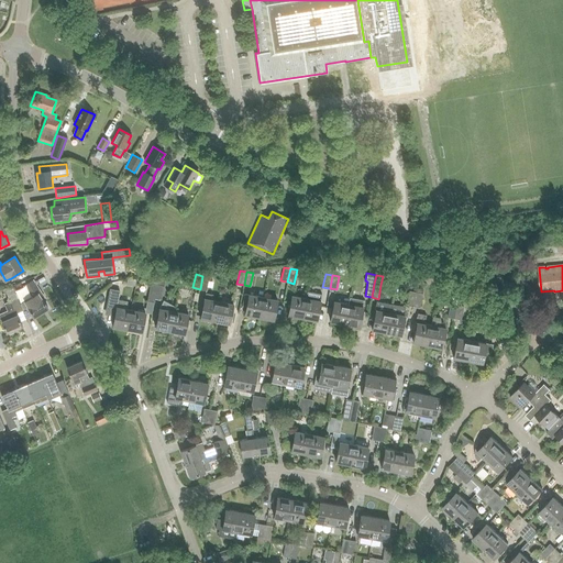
[(33,280),(24,286),(31,298),(24,302),(28,308),(34,318),(47,309),(42,299),(41,299),(39,295),(41,293),(33,280)]
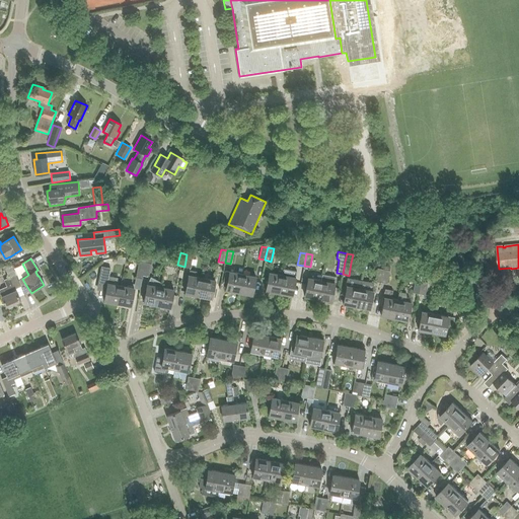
[(117,303),(121,285),(116,284),(117,278),(108,277),(112,261),(105,260),(102,262),(99,278),(101,279),(100,282),(107,284),(103,301),(117,303)]
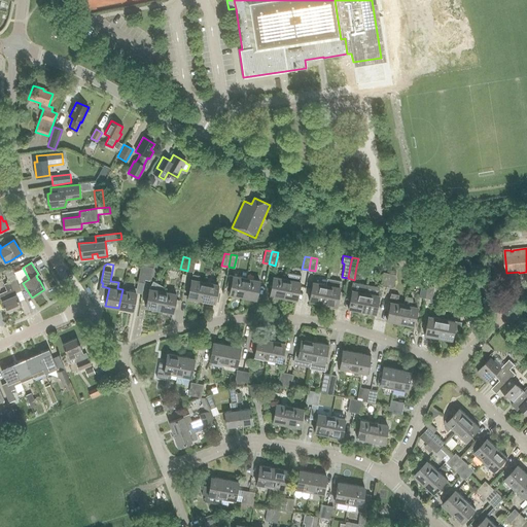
[(145,279),(148,267),(141,265),(135,292),(136,292),(142,294),(142,290),(145,279)]
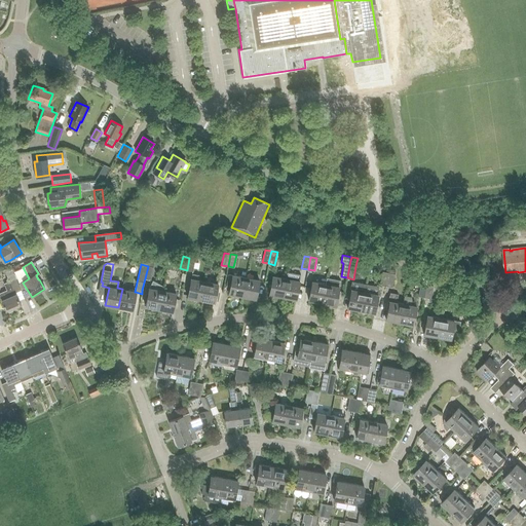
[(148,266),(145,278),(150,279),(153,267),(148,266)]
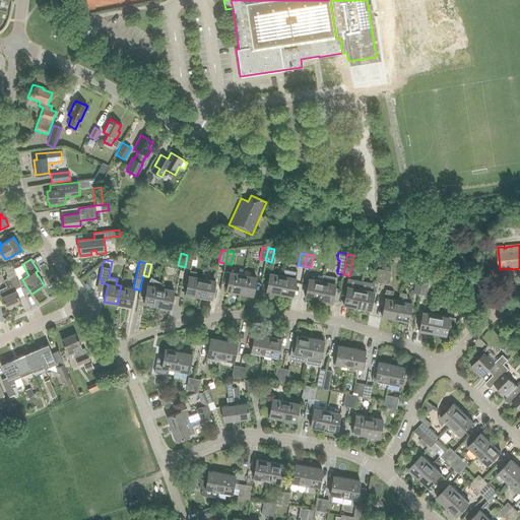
[(15,291),(14,289),(20,287),(10,264),(3,266),(8,278),(2,280),(5,287),(0,288),(0,293),(2,297),(6,308),(7,307),(8,309),(12,307),(12,305),(20,302),(16,290),(15,291)]
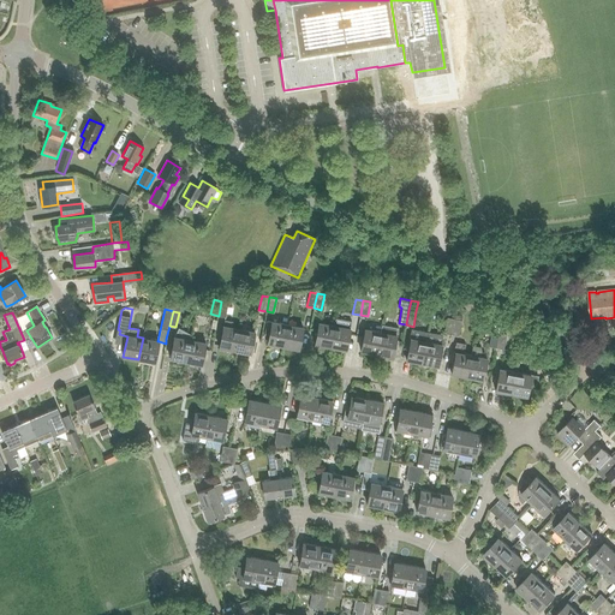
[(461,316),(455,315),(455,320),(454,320),(451,333),(458,335),(461,316)]
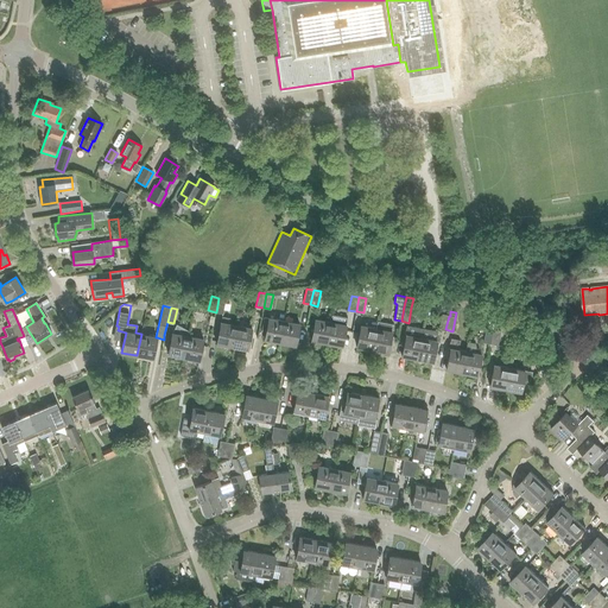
[(445,329),(449,316),(442,314),(438,328),(445,329)]
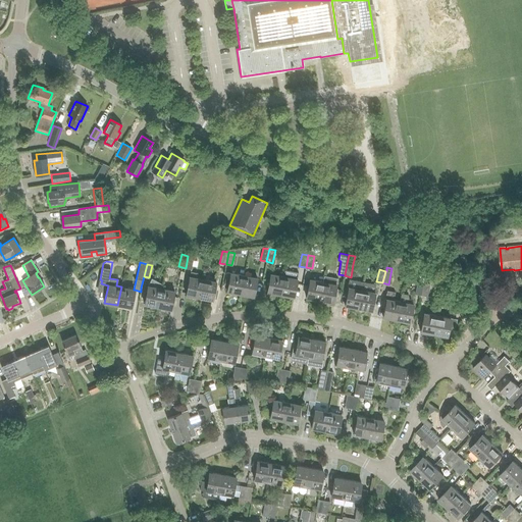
[(284,276),(280,295),(293,297),(297,278),(298,273),(285,270),(284,276)]
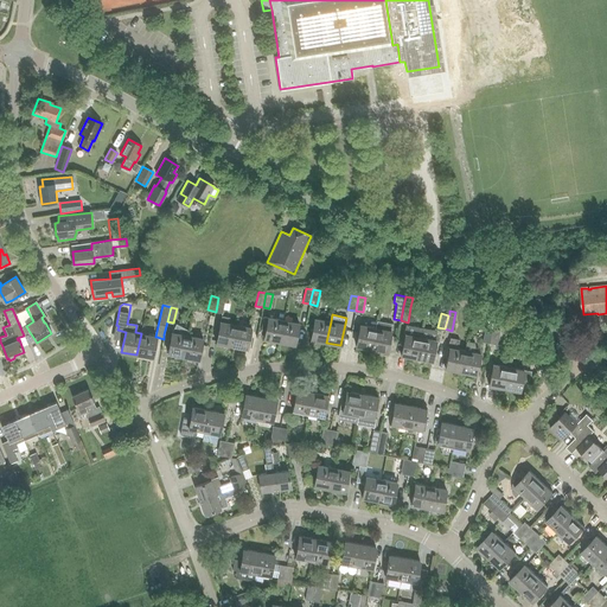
[(231,345),(235,324),(228,323),(229,317),(222,315),(216,343),(231,345)]
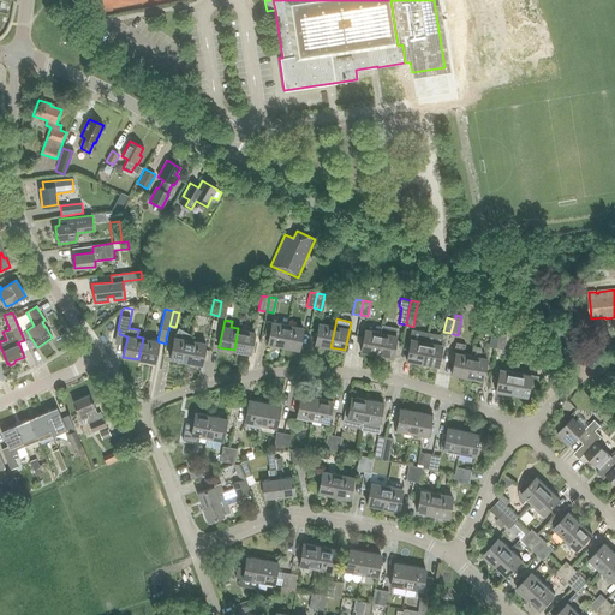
[(282,346),(287,324),(270,321),(270,322),(267,321),(264,335),(268,336),(267,342),(282,346)]
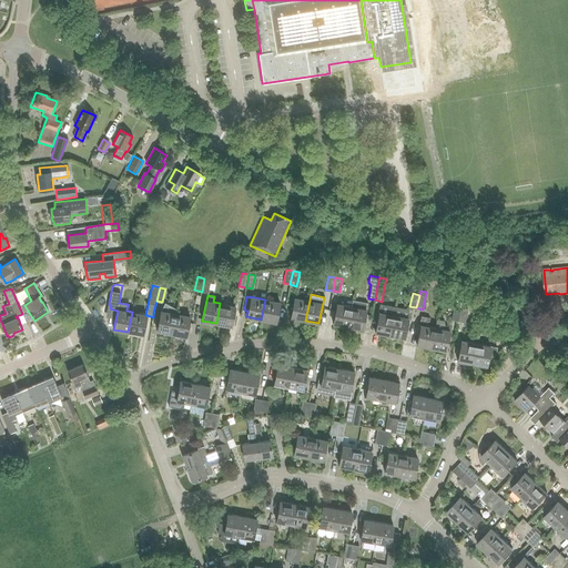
[(305,321),(310,301),(294,297),(290,317),(305,321)]
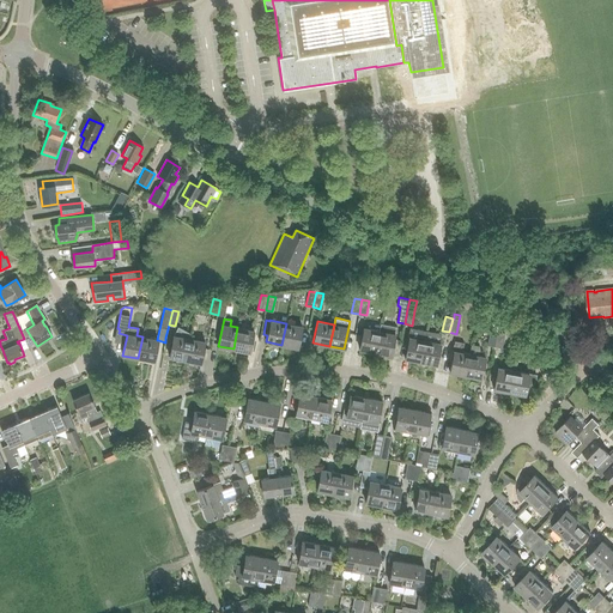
[(302,327),(286,323),(281,345),(297,349),(302,327)]
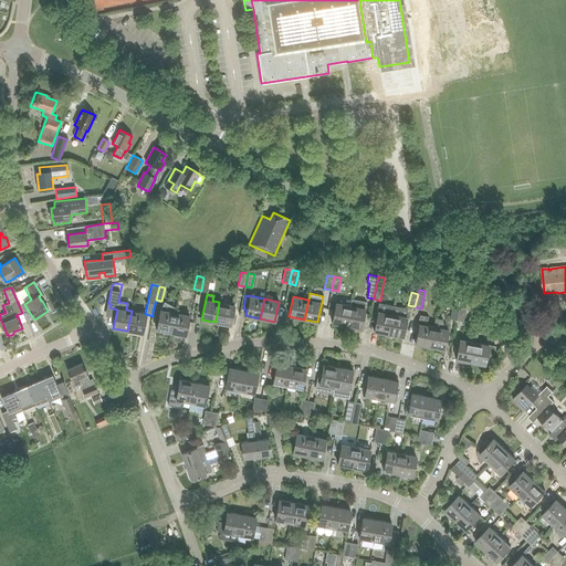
[(360,328),(365,308),(366,302),(350,299),(349,305),(345,325),(360,328)]
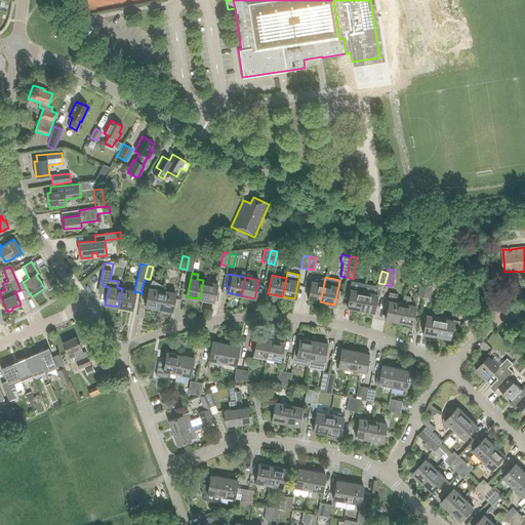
[(157,309),(161,289),(162,286),(152,280),(148,287),(144,306),(157,309)]
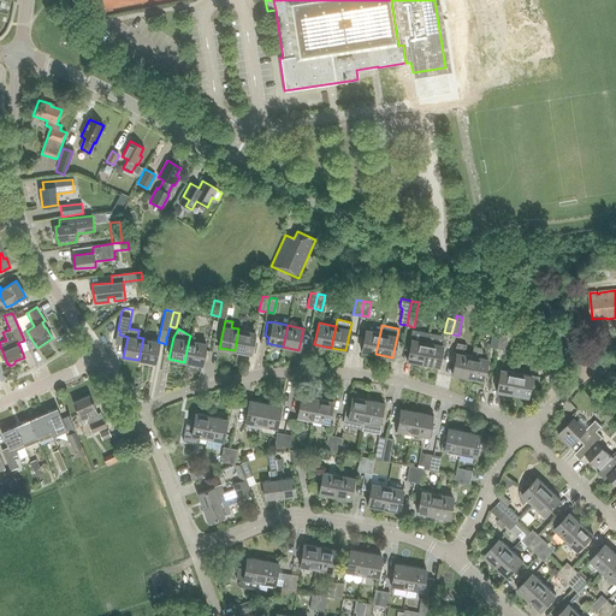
[(238,329),(235,350),(250,354),(255,332),(238,329)]
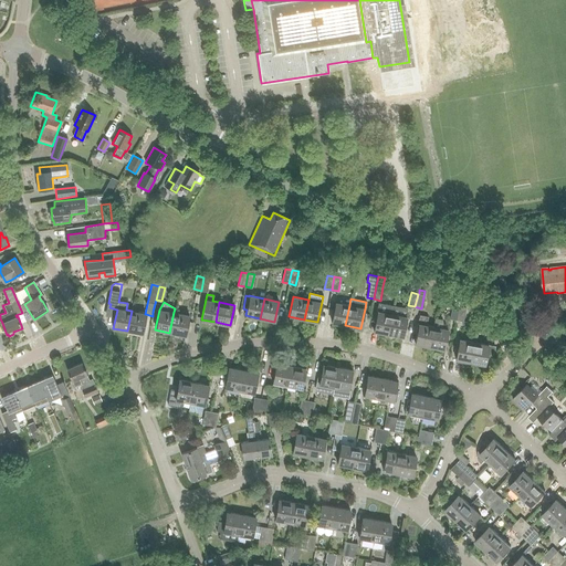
[(345,325),(349,305),(336,303),(332,323),(345,325)]
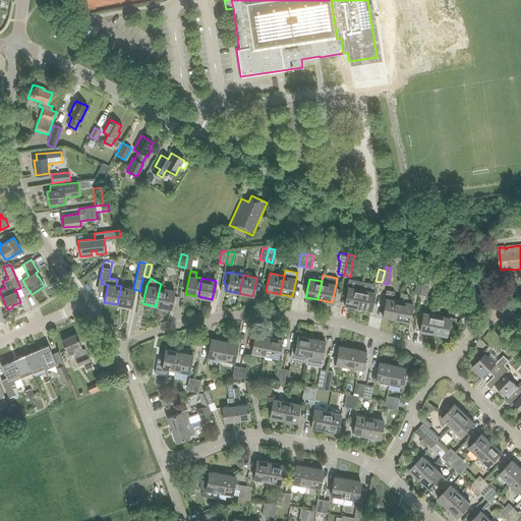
[(357,307),(362,281),(348,279),(346,286),(348,287),(344,304),(357,307)]
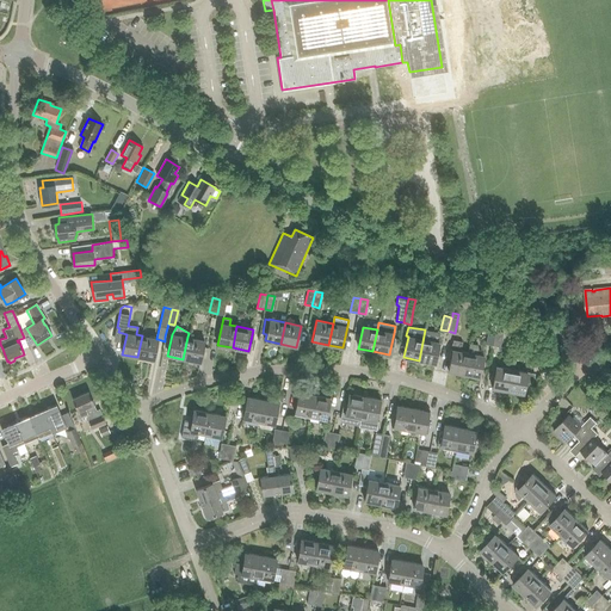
[(425,329),(419,360),(434,363),(438,343),(439,343),(440,338),(437,332),(425,329)]
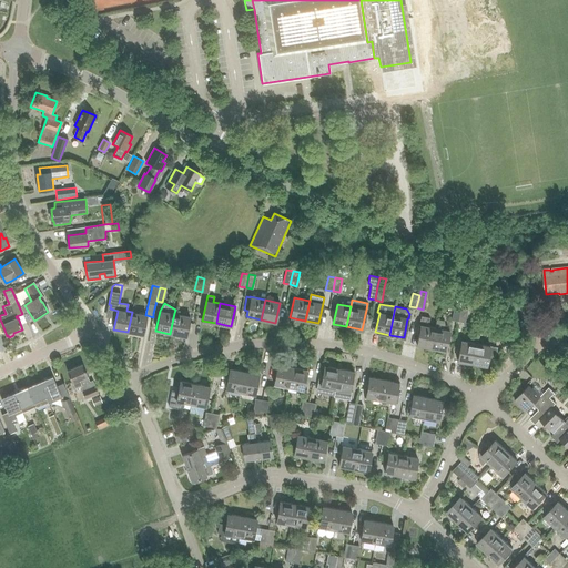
[(457,321),(459,307),(453,306),(450,320),(457,321)]
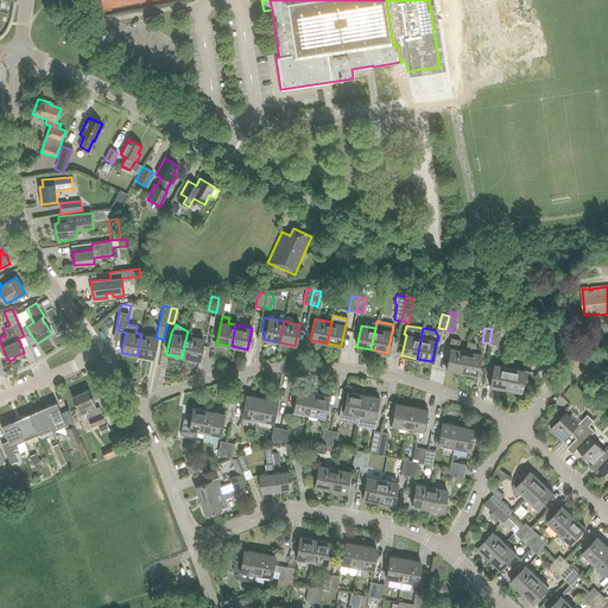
[(492,329),(489,343),(496,346),(500,330),(492,329)]
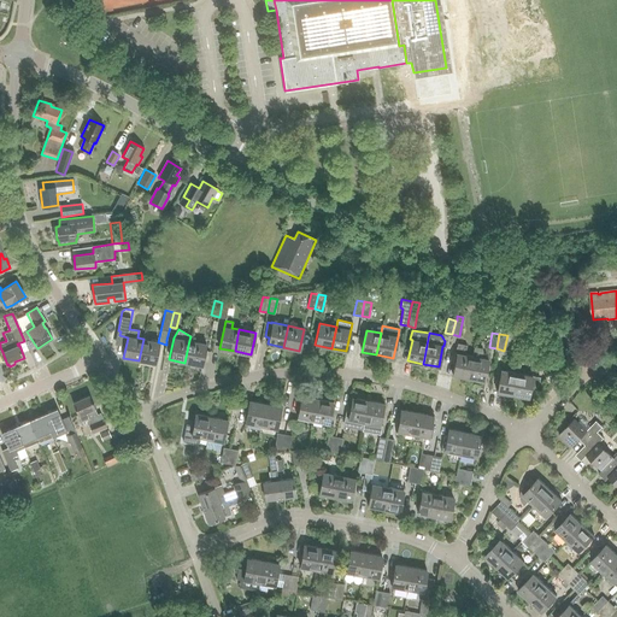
[(144,339),(139,360),(154,364),(159,342),(158,342),(144,339)]
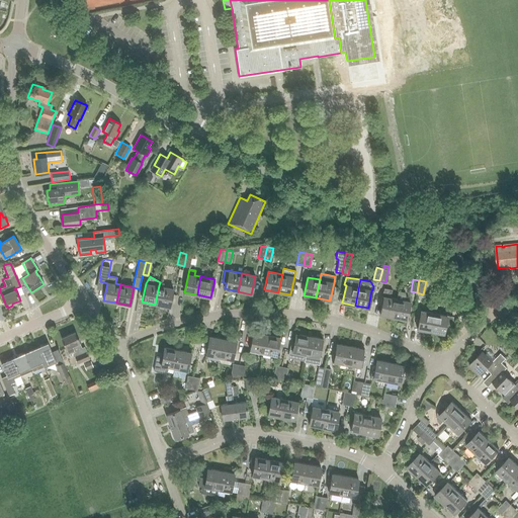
[(159,285),(155,305),(169,308),(173,288),(159,285)]
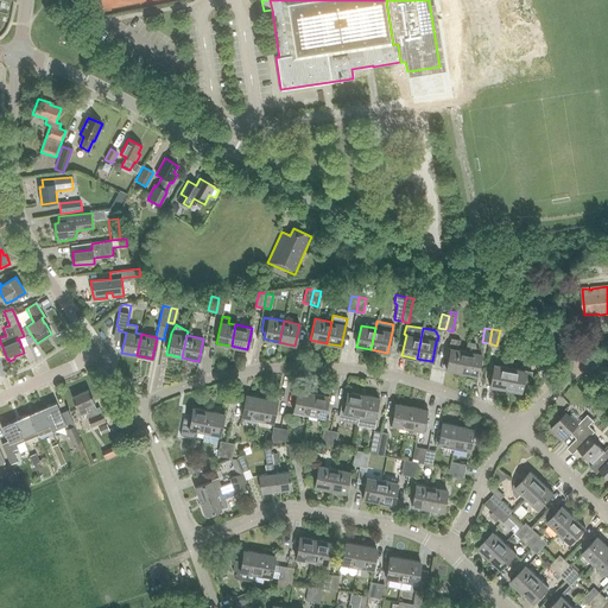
[(458,372),(463,350),(457,349),(460,340),(450,337),(449,343),(450,344),(445,368),(458,372)]
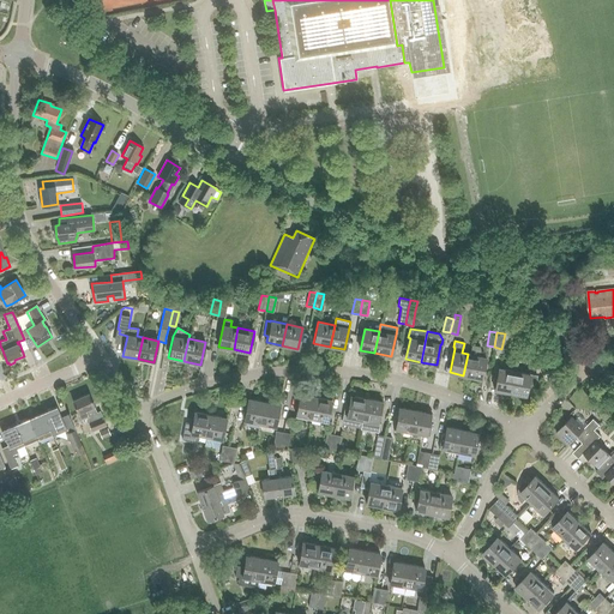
[(469,344),(468,354),(463,375),(480,379),(485,356),(477,355),(479,350),(477,347),(469,344)]
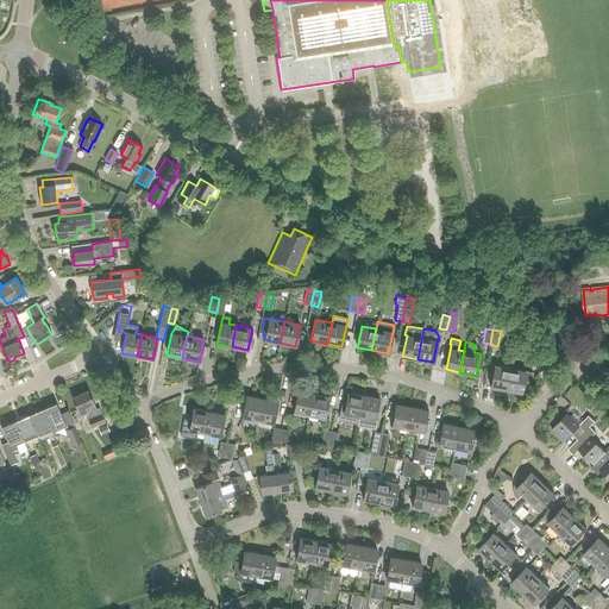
[(540,356),(552,368),(562,357),(550,345),(540,356)]
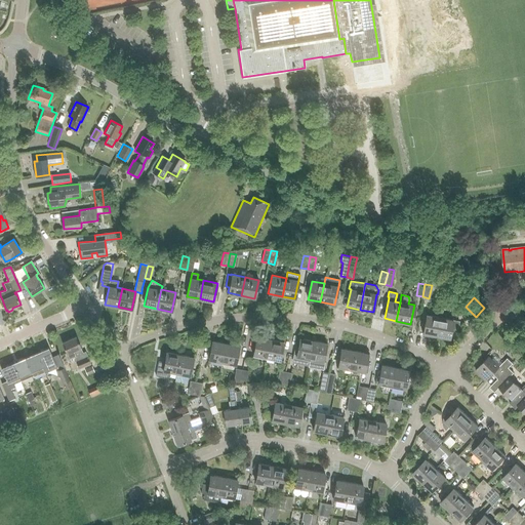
[(436,335),(439,317),(426,315),(421,333),(436,335)]
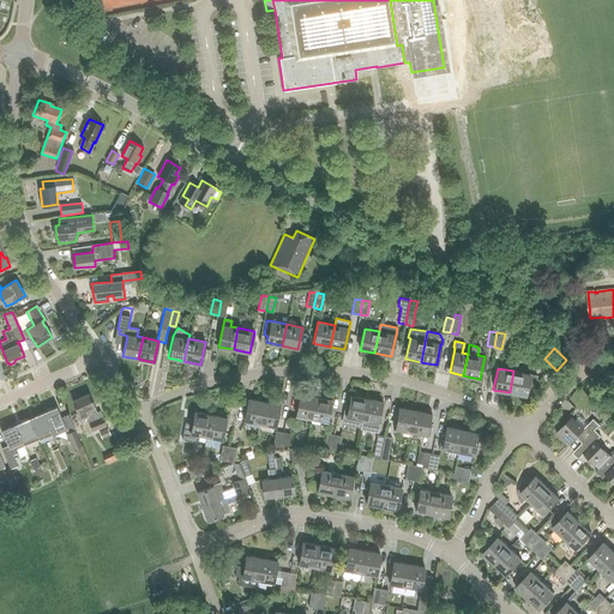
[(513,371),(510,392),(525,396),(527,384),(534,385),(536,375),(513,371)]
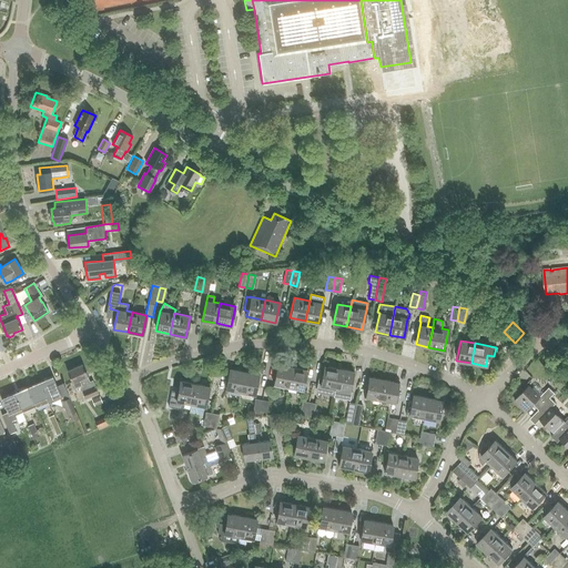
[(287,386),(292,367),(276,364),(273,384),(287,386)]
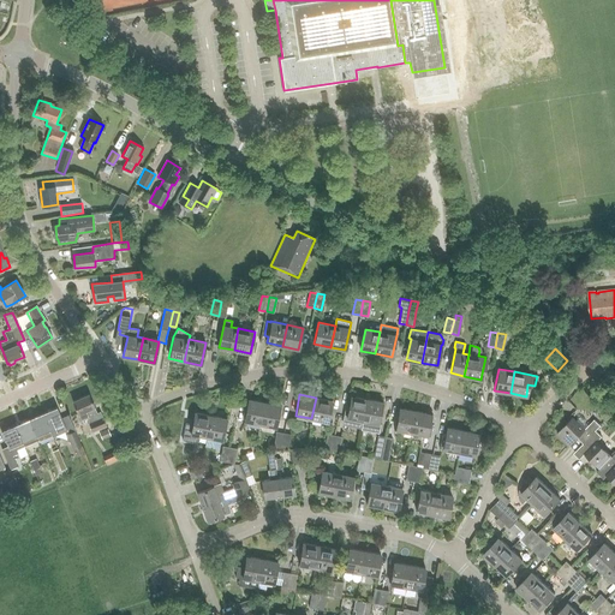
[(88,395),(72,402),(78,415),(81,421),(87,418),(93,433),(106,427),(100,413),(96,415),(88,395)]
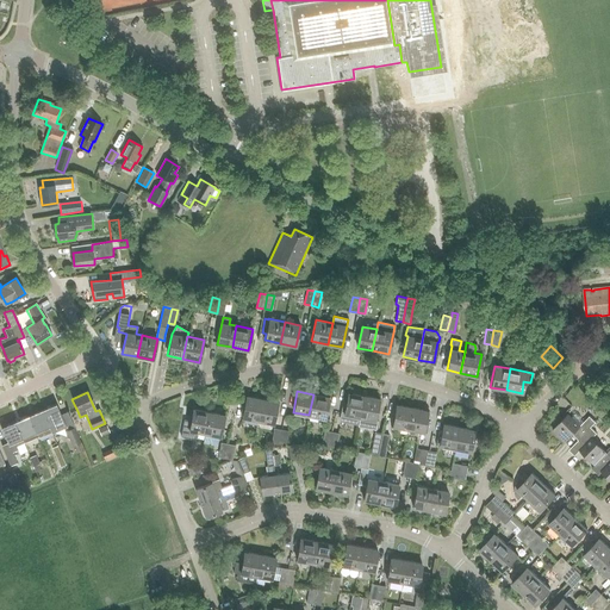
[(359,417),(363,396),(348,392),(344,408),(343,406),(340,419),(358,423),(359,417)]
